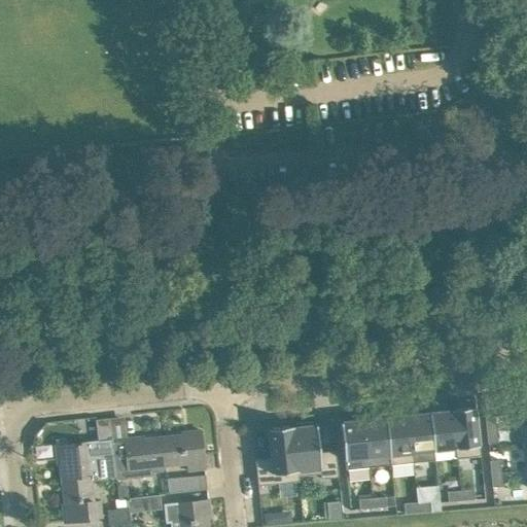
[(480,455),(475,407),(451,409),(451,410),(455,448),(456,458),(480,455)]
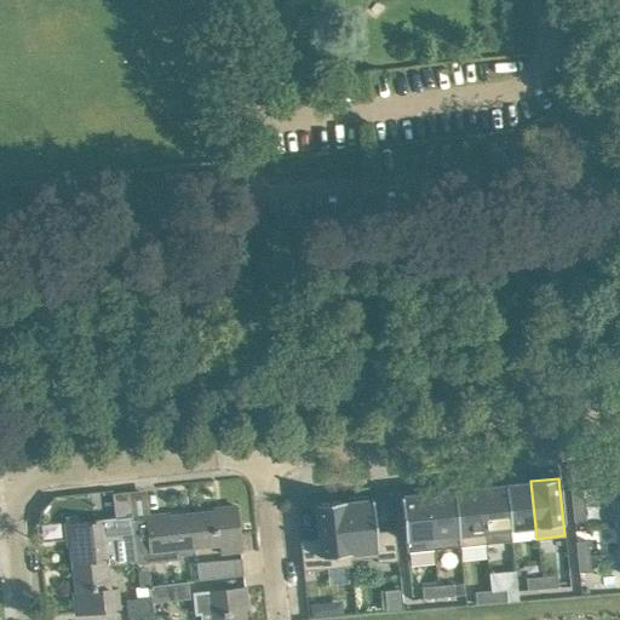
[(505,486),(510,529),(535,527),(530,482),(505,486)]
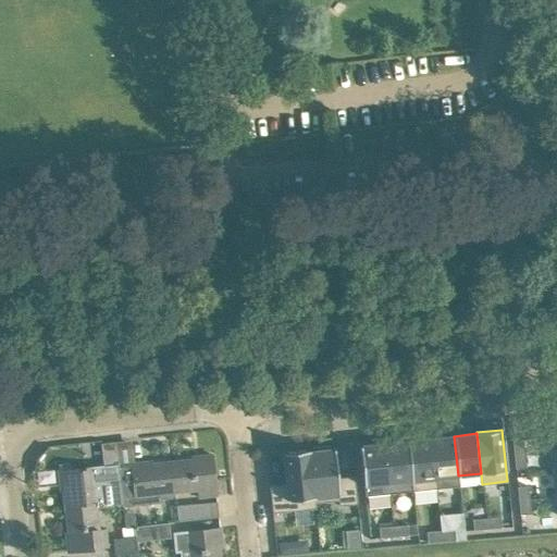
[(436,489),(459,486),(458,475),(454,436),(431,438),(436,489)]
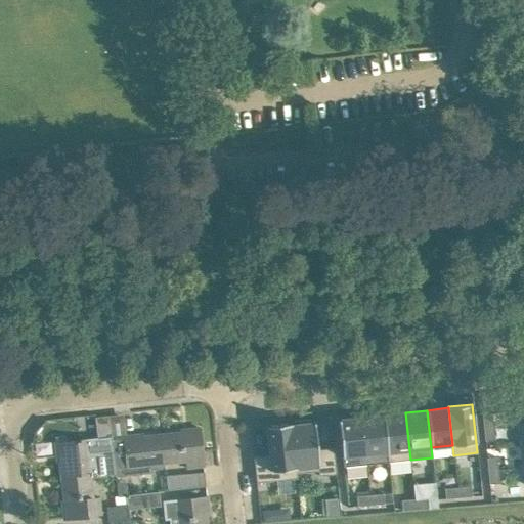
[(405,412),(383,415),(388,462),(410,460),(405,412)]
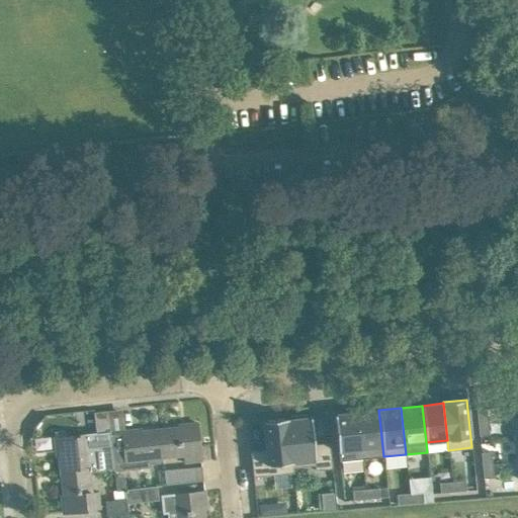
[(477,410),(478,422),(488,421),(487,409),(477,410)]
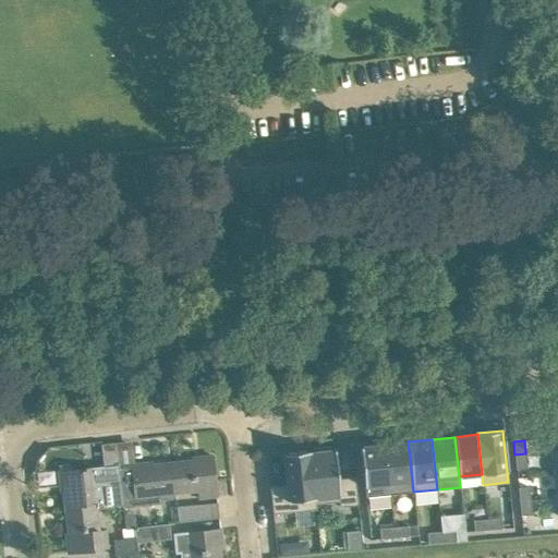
[(408,441),(384,444),(389,495),(413,492),(408,441)]
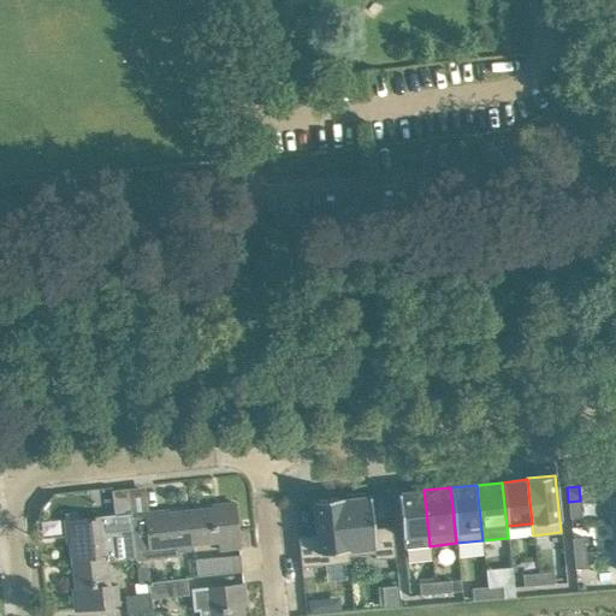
[(72,566),(106,562),(136,558),(130,514),(128,489),(111,490),(114,515),(65,521),(66,537),(70,535),(71,540),(70,540),(72,566)]
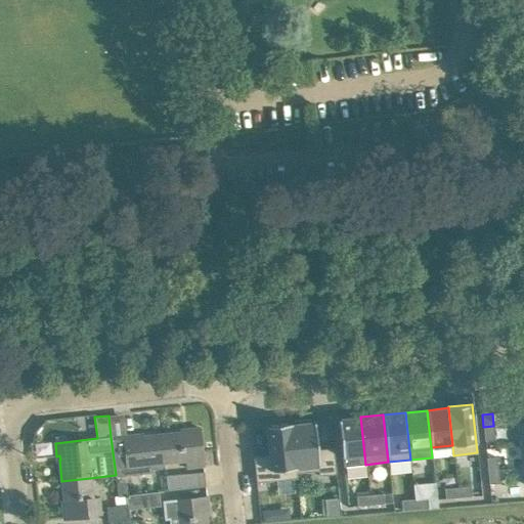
[(343,467),(365,465),(360,417),(339,420),(342,456),(343,467)]
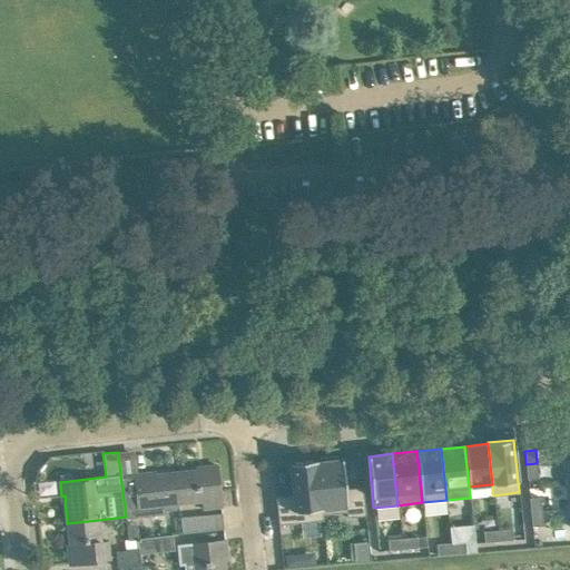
[(323,514),(338,513),(346,512),(347,518),(365,516),(363,487),(347,489),(345,489),(342,459),(337,460),(336,457),(320,458),(320,461),(317,462),(323,514)]
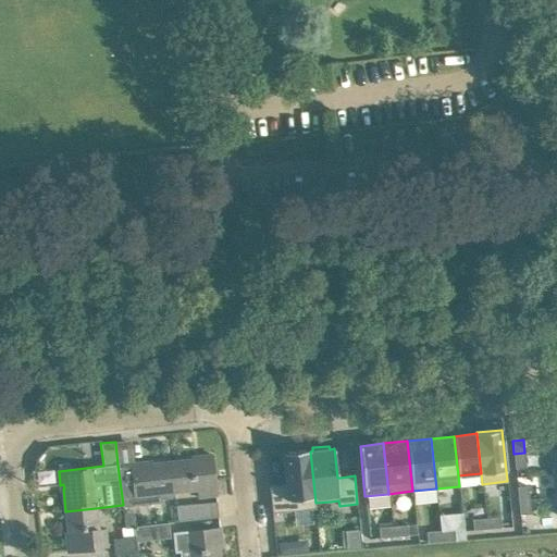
[(316,503),(310,452),(310,449),(283,453),(286,483),(270,485),(272,512),(316,508),(316,503)]
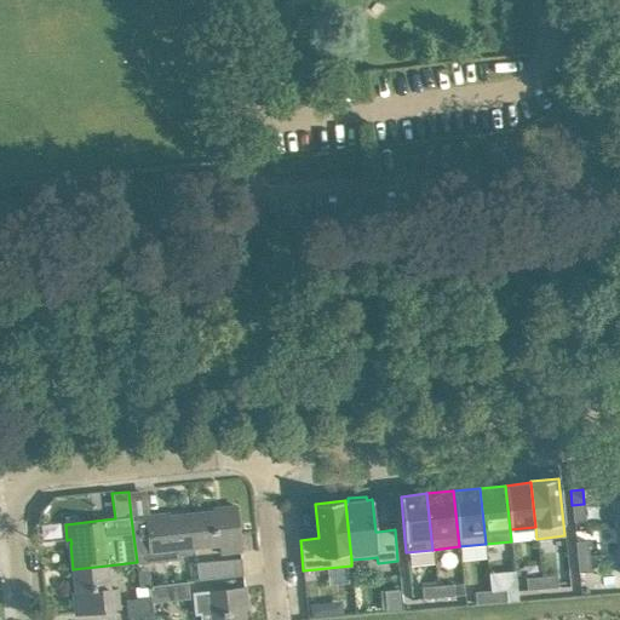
[(585,520),(584,504),(572,505),(573,521),(585,520)]
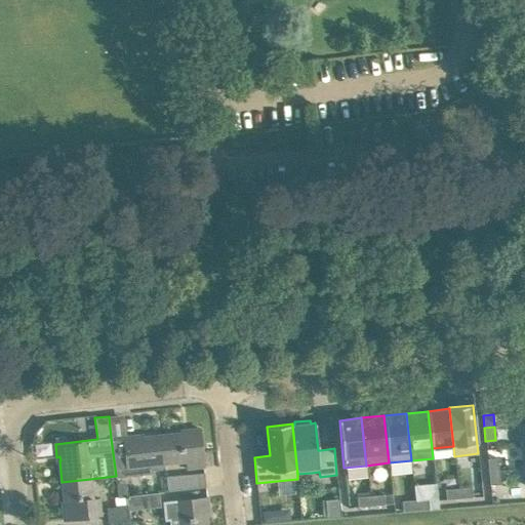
[(183,433),(162,435),(165,463),(186,461),(187,469),(203,467),(200,429),(187,430),(187,433),(183,434),(183,433)]
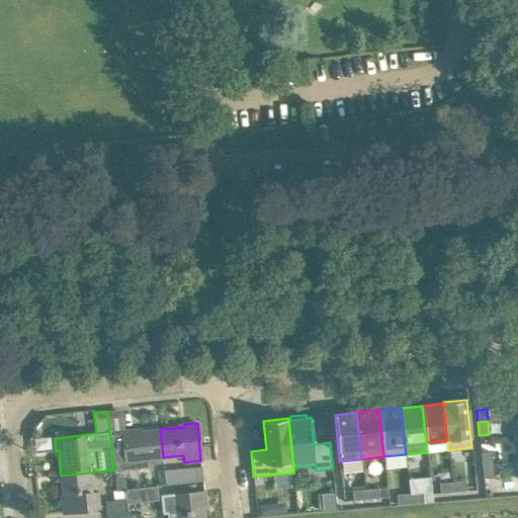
[(150,458),(163,457),(160,429),(140,431),(140,432),(135,433),(135,430),(109,432),(114,469),(114,470),(151,466),(150,458)]
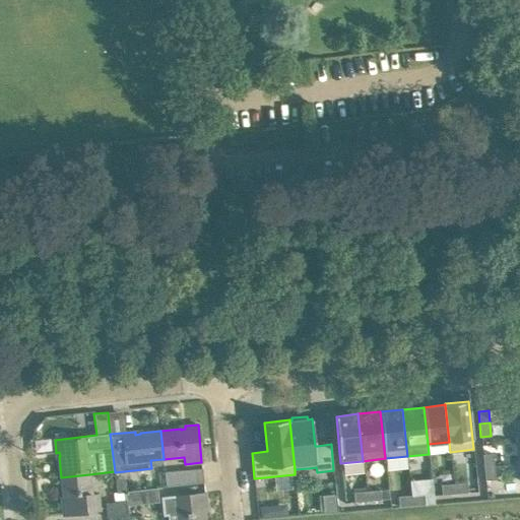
[(494,466),(493,453),(482,454),(484,467),(494,466)]
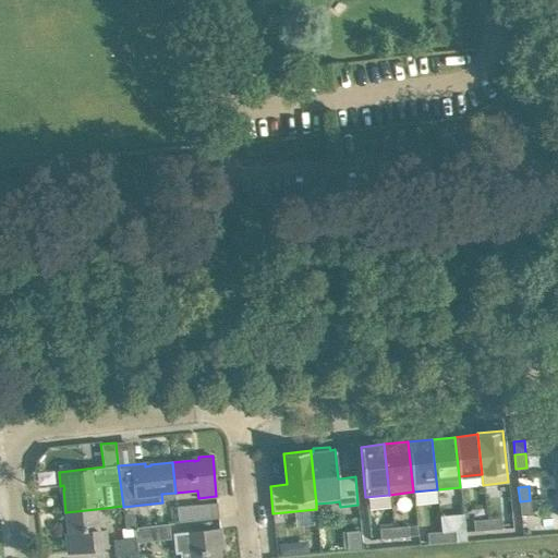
[(532,514),(530,500),(520,501),(521,516),(532,514)]
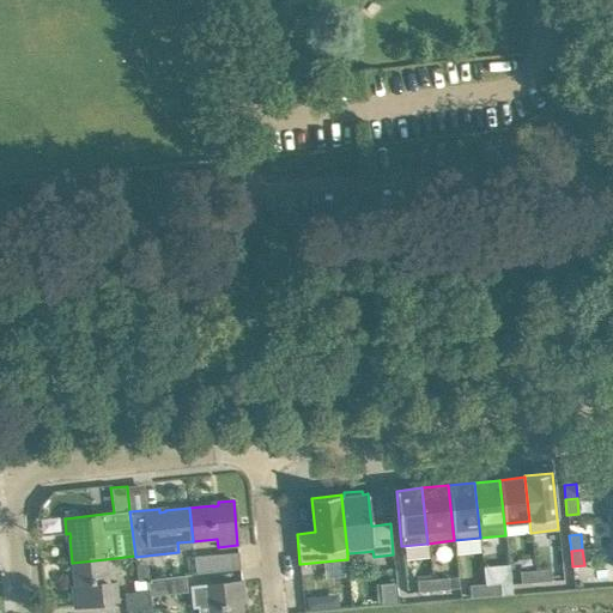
[(238,552),(194,557),(196,574),(241,569),(238,552)]
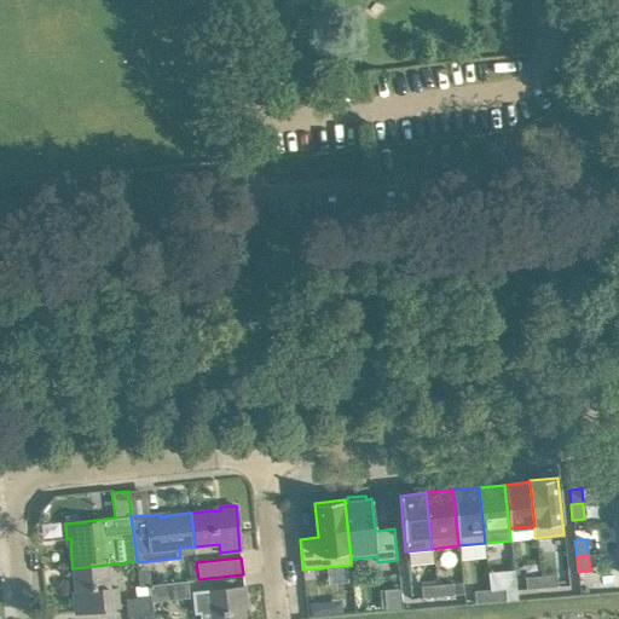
[(106,565),(73,568),(76,593),(77,597),(74,599),(75,613),(120,608),(119,589),(109,589),(106,565)]
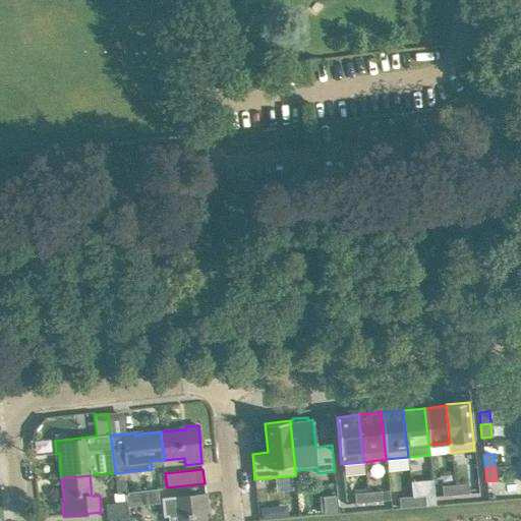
[(455,484),(456,495),(469,494),(468,483),(455,484)]
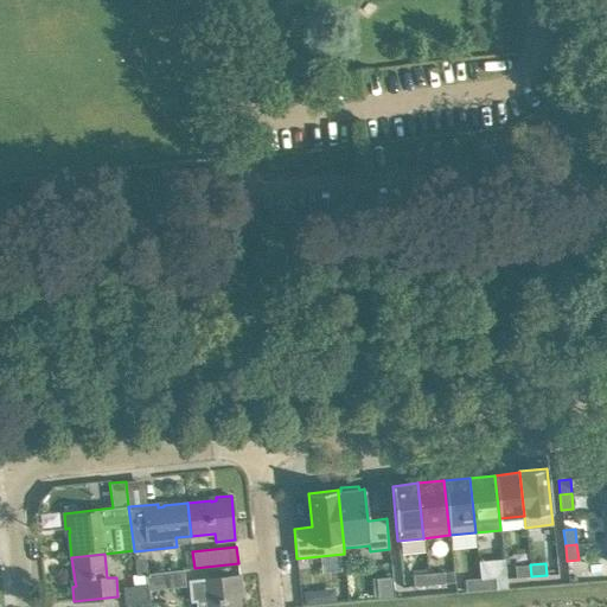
[(515,566),(516,577),(531,576),(530,564),(515,566)]
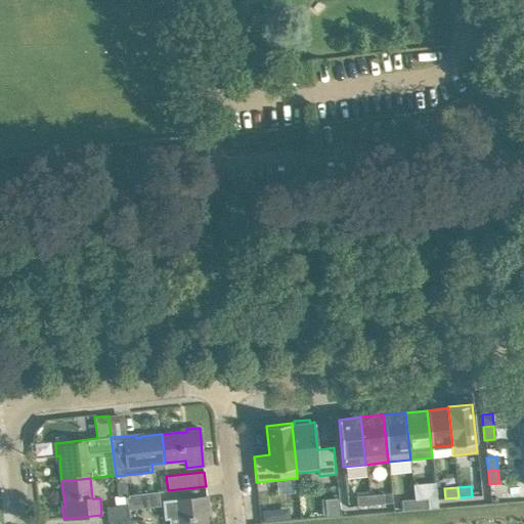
[(153,492),(126,494),(128,510),(160,507),(159,491),(153,492)]
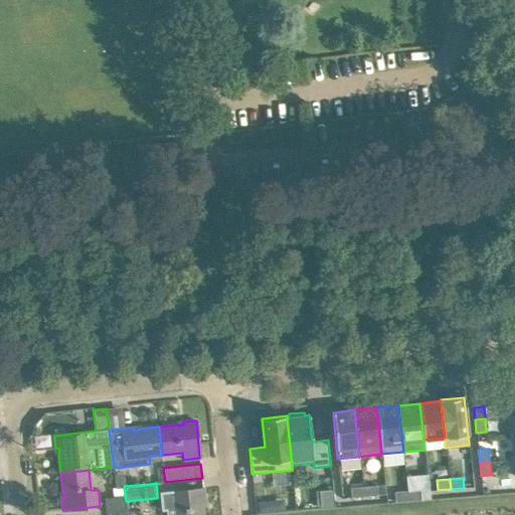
[(106,513),(109,513),(127,511),(126,501),(124,486),(113,487),(114,498),(105,499),(106,513)]
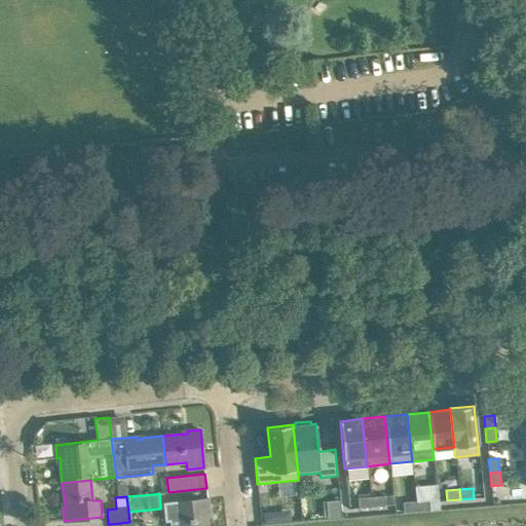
[(372,506),(385,505),(384,496),(371,497),(372,506)]
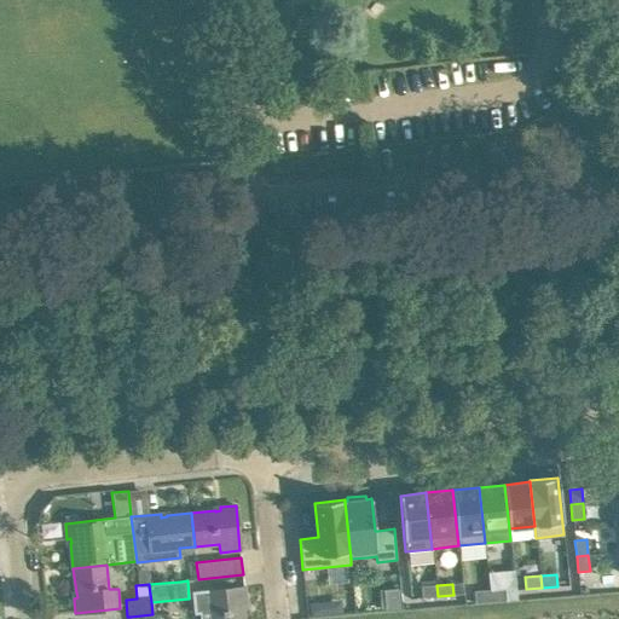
[(438,596),(437,585),(421,585),(422,599),(438,596)]
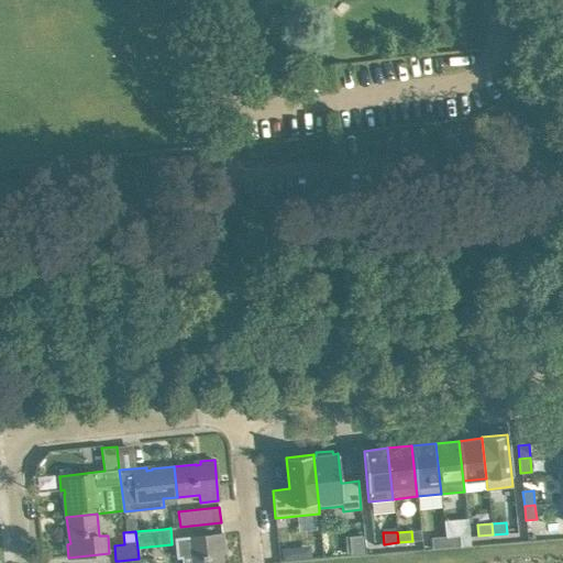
[(183,556),(183,562),(222,562),(221,552),(220,552),(220,548),(223,548),(222,534),(175,539),(177,558),(183,556)]
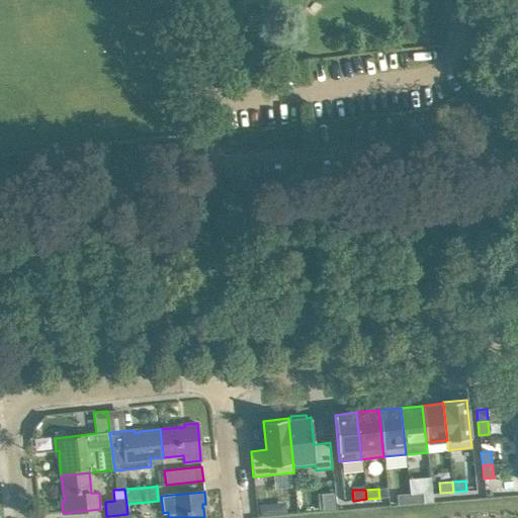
[(411,503),(424,502),(423,492),(410,494),(411,503)]
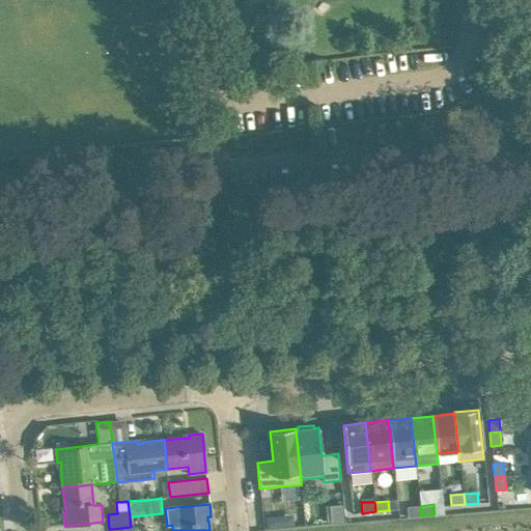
[(407,507),(408,518),(421,515),(420,506),(407,507)]
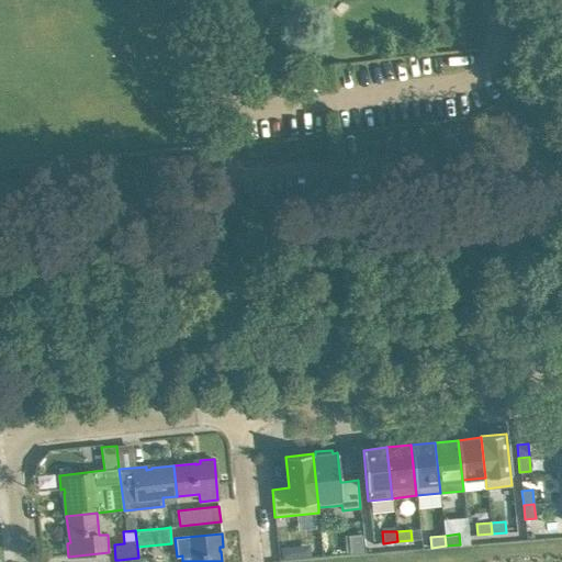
[(288,548),(280,548),(281,560),(295,559),(295,552),(288,548)]
